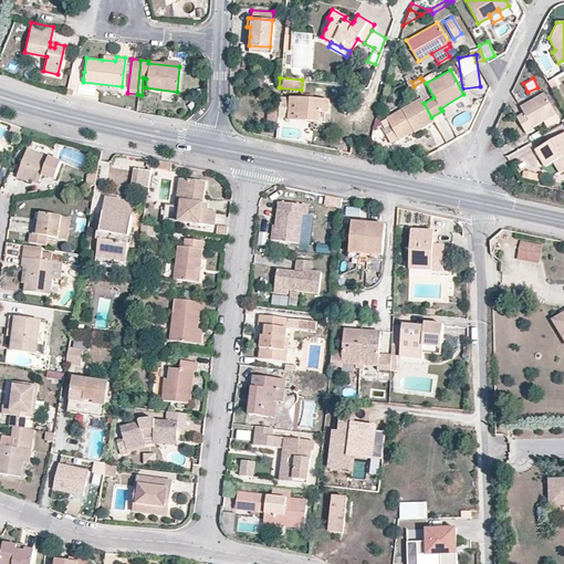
[(559,119),(543,92),(519,106),(522,112),(514,116),(524,133),(532,128),(531,126),(542,119),(546,127),(559,119)]
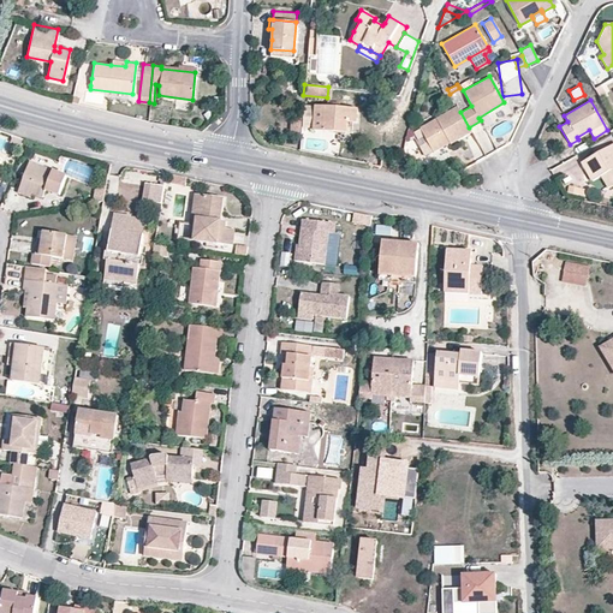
[(355,121),(356,107),(338,106),(326,105),(302,103),(301,126),(313,128),(313,129),(351,132),(352,121),(355,121)]
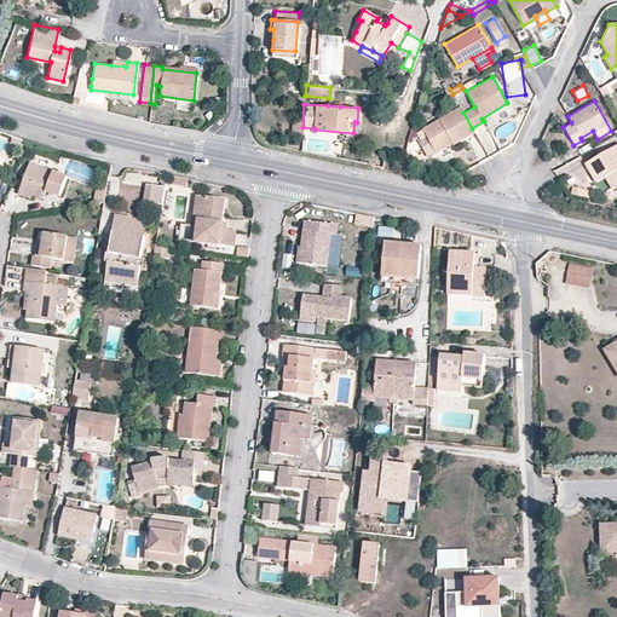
[(453,144),(473,132),(472,128),(463,113),(459,107),(421,128),(434,151),(451,142),(453,144)]
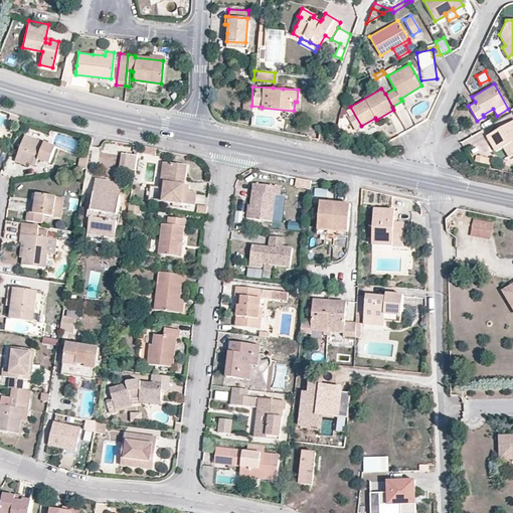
[(250,111),(251,98),(242,98),(242,99),(241,110),(250,111)]
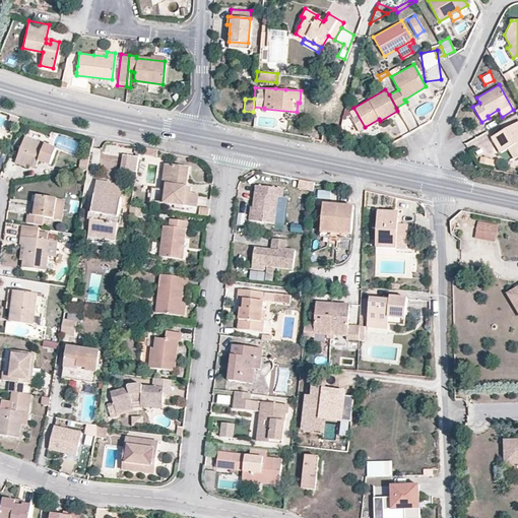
[(365,127),(353,108),(347,112),(358,131),(365,127)]
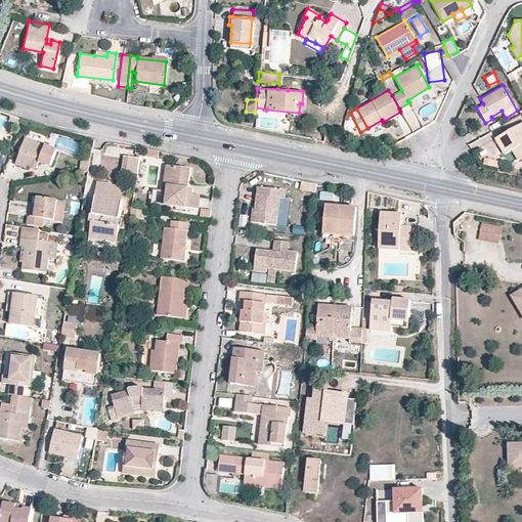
[(18,118),(9,114),(7,120),(14,122),(16,123),(18,118)]
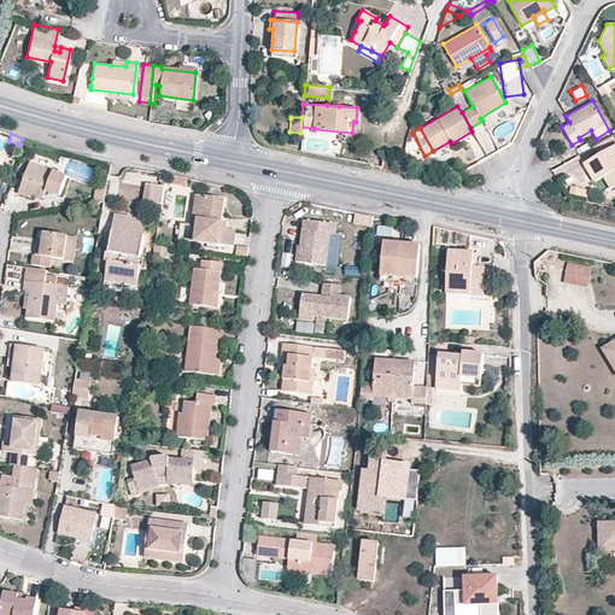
[(13,153),(17,144),(9,141),(5,151),(13,153)]
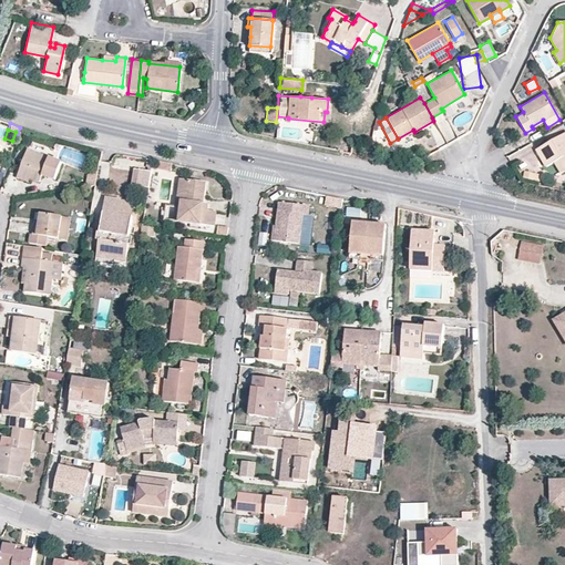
[(564,131),(535,149),(544,165),(553,161),(560,157),(564,166),(564,131)]
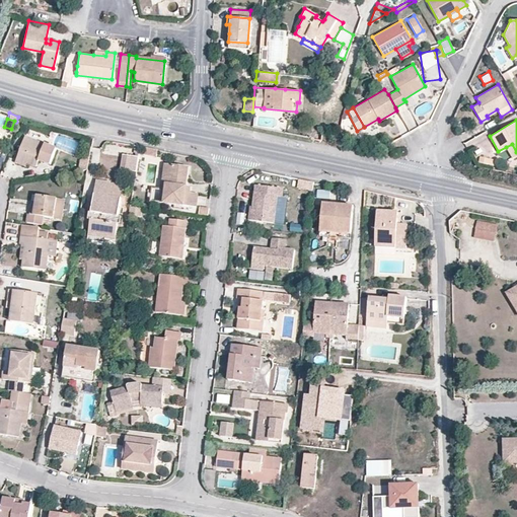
[(43,142),(46,135),(26,127),(23,135),(43,142)]
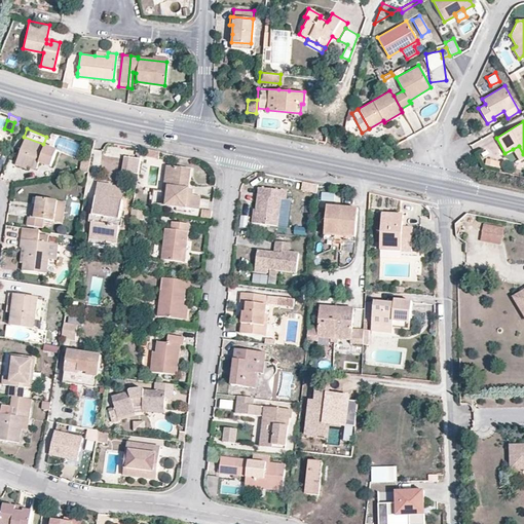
[(49,165),(55,149),(43,144),(24,137),(13,163),(25,167),(26,163),(35,167),(38,160),(49,165)]
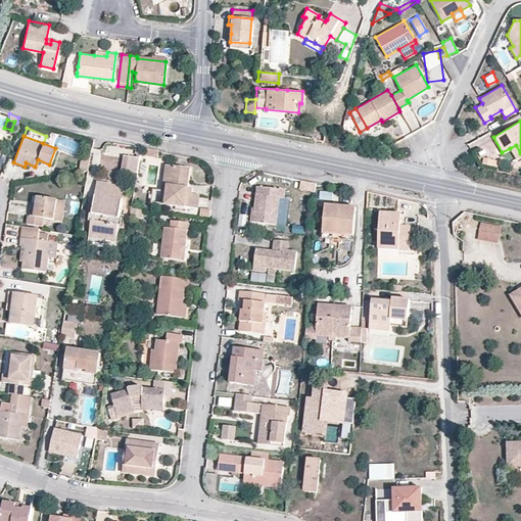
[(520,154),(520,153),(516,145),(510,148),(516,158),(520,154)]
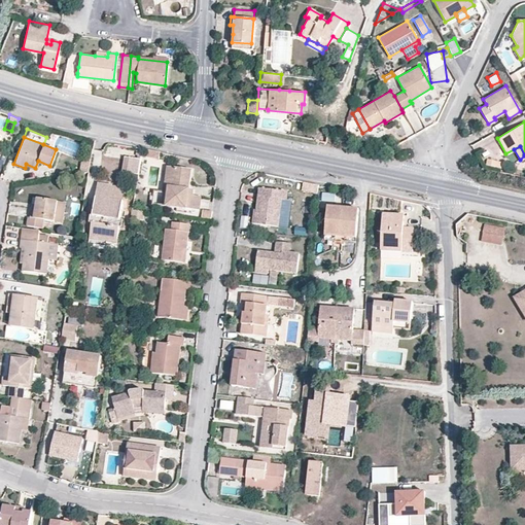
[(88,171),(90,156),(81,155),(78,172),(88,171)]
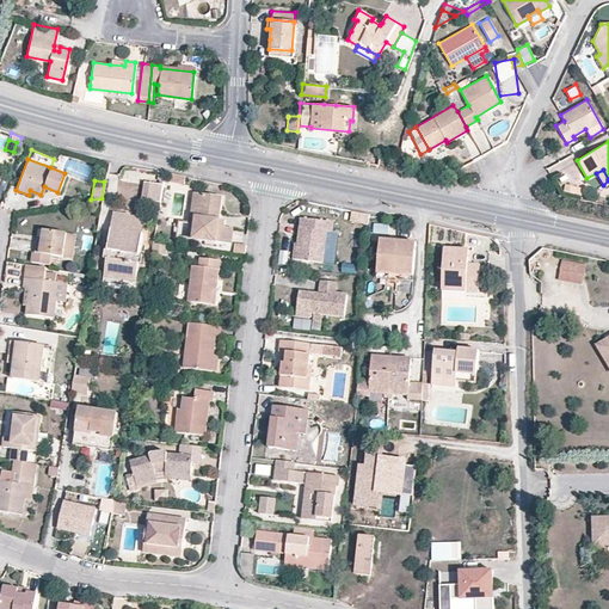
[(158,201),(161,183),(143,180),(140,198),(158,201)]
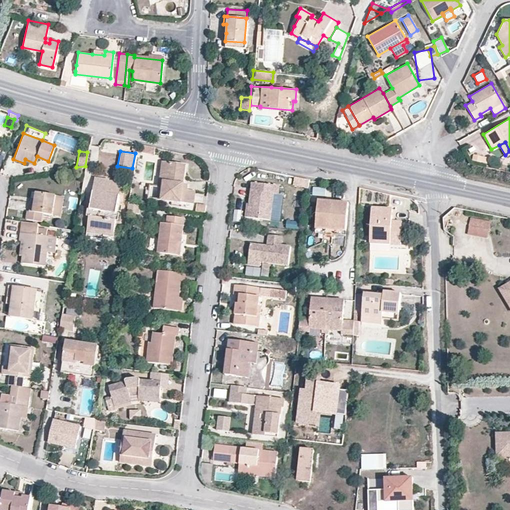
[(485,162),(487,157),(472,153),(471,159),(485,162)]
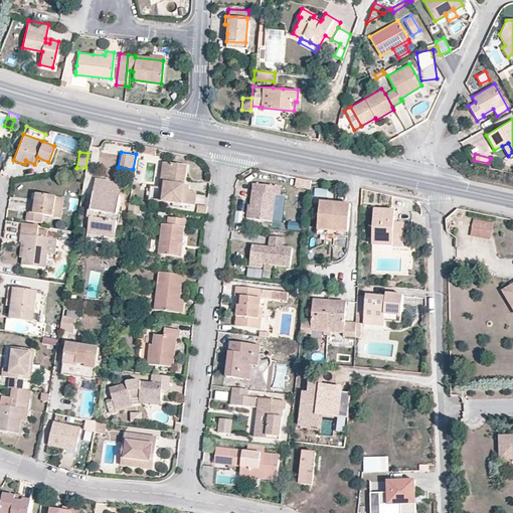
[(182,190),(183,183),(185,165),(162,162),(157,199),(193,203),(194,191),(187,190),(182,190)]
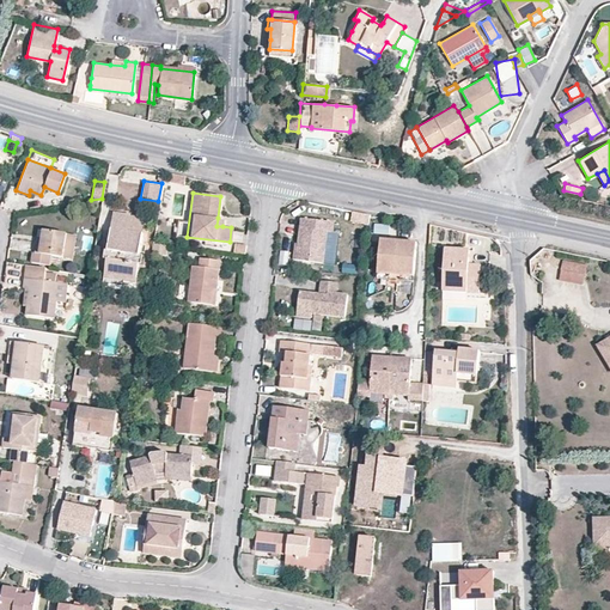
[(368,223),(368,214),(351,209),(349,219),(368,223)]
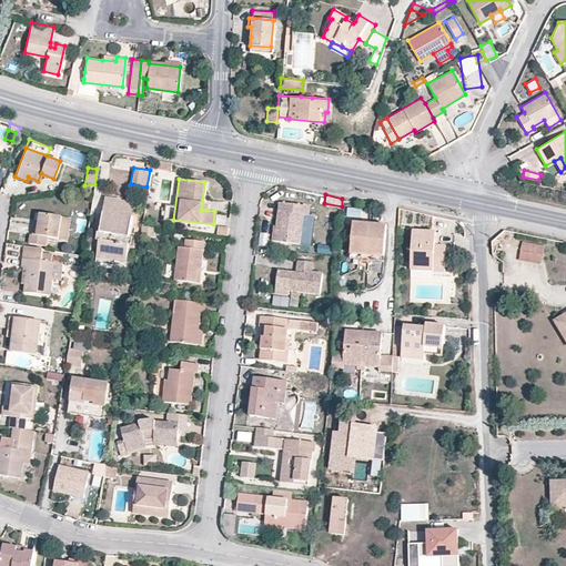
[(128,235),(131,215),(117,213),(119,199),(103,196),(99,231),(98,239),(95,256),(124,261),(127,243),(128,235)]
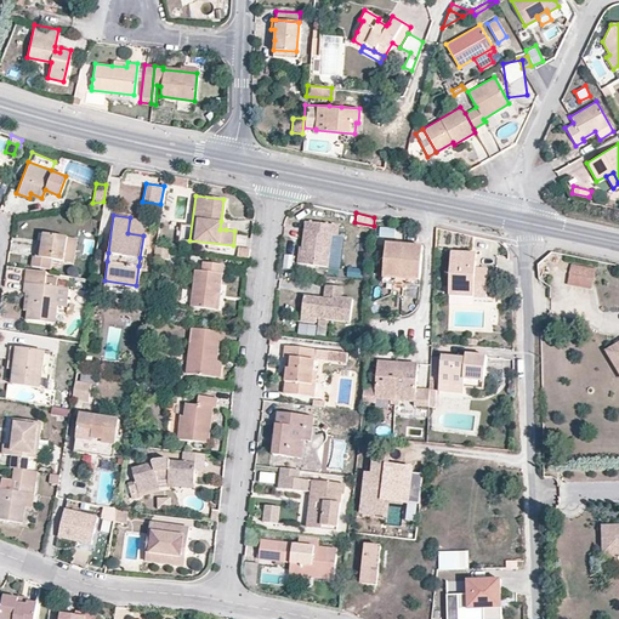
[(143,236),(146,220),(130,217),(128,233),(143,236)]
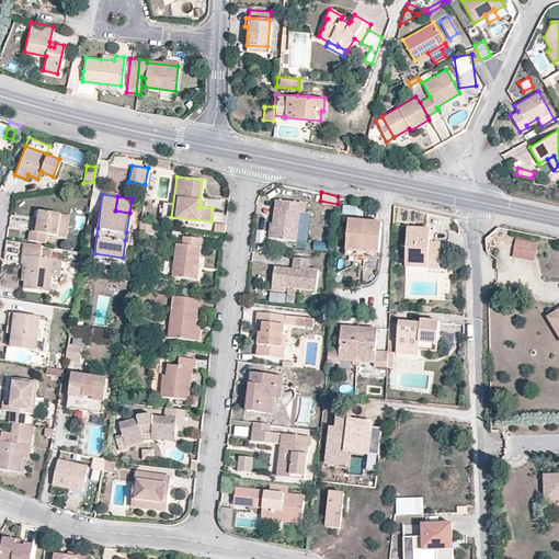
[(295,239),(298,210),(303,212),(304,203),(277,200),(276,207),(273,207),(271,223),(274,224),(273,237),(295,239)]
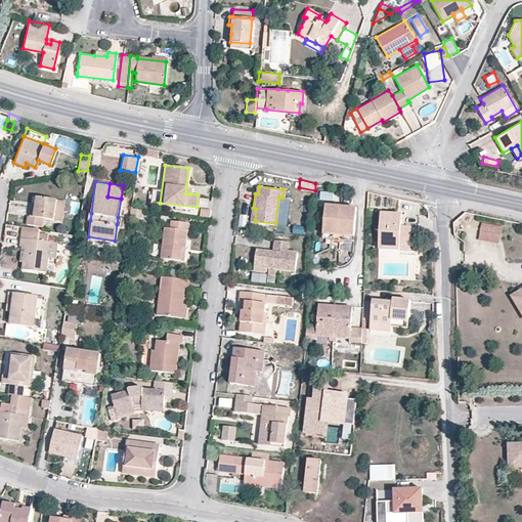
[(318,198),(331,198),(331,189),(318,190),(318,198)]
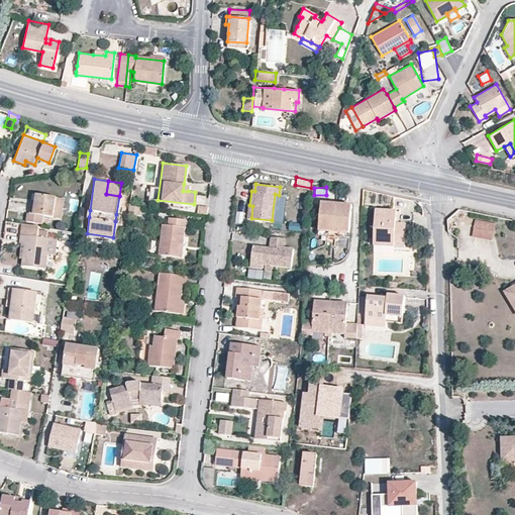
[(60,217),(63,197),(35,193),(34,199),(30,198),(27,212),(26,212),(24,220),(40,222),(41,214),(60,217)]
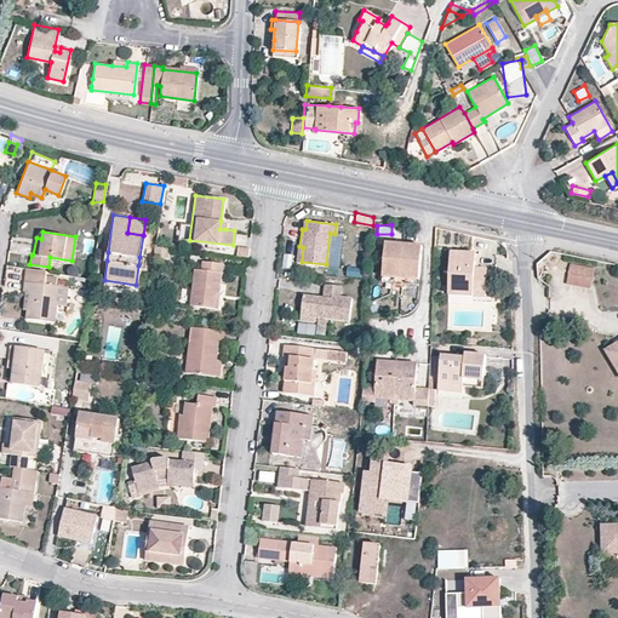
[(418,279),(421,245),(384,241),(381,275),(393,276),(405,278),(418,279)]
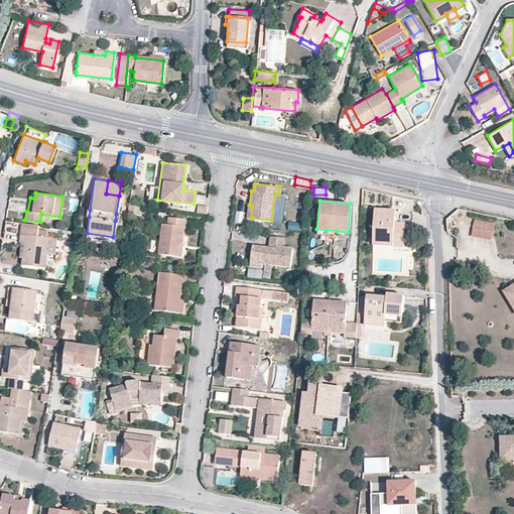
[(138,214),(139,206),(128,205),(127,213),(138,214)]
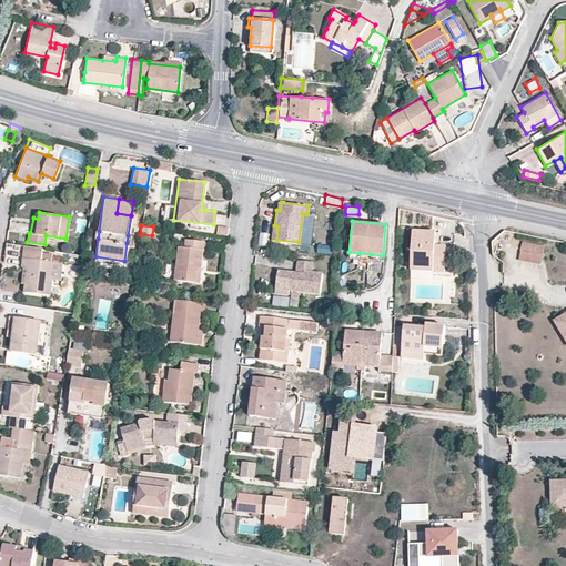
[(225,235),(226,226),(216,225),(215,234),(225,235)]
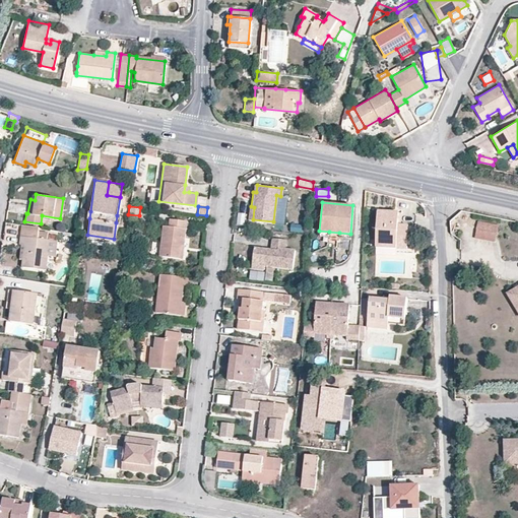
[(403,230),(403,222),(399,222),(396,222),(397,211),(376,210),(375,243),(395,244),(395,247),(405,248),(406,230),(403,230)]
